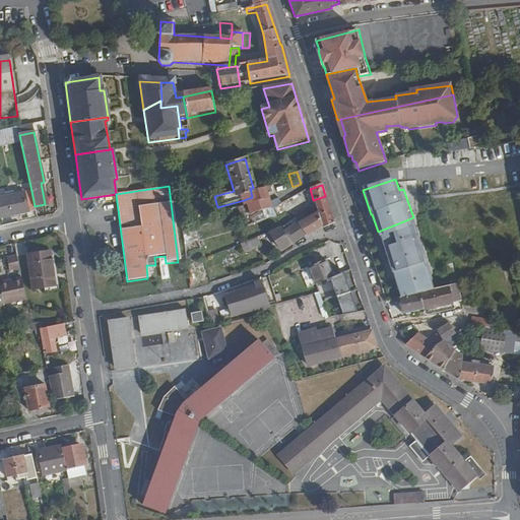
[(271,209),(265,186),(253,188),(250,188),(252,197),(244,200),(248,215),(268,210),(271,209)]
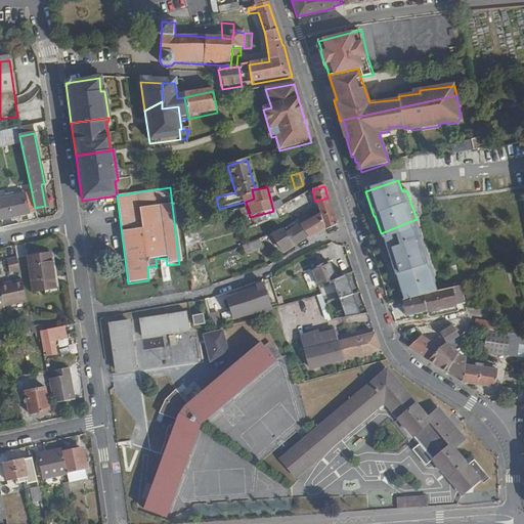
[(35,208),(32,192),(0,200),(0,218),(0,220),(36,213),(35,208)]
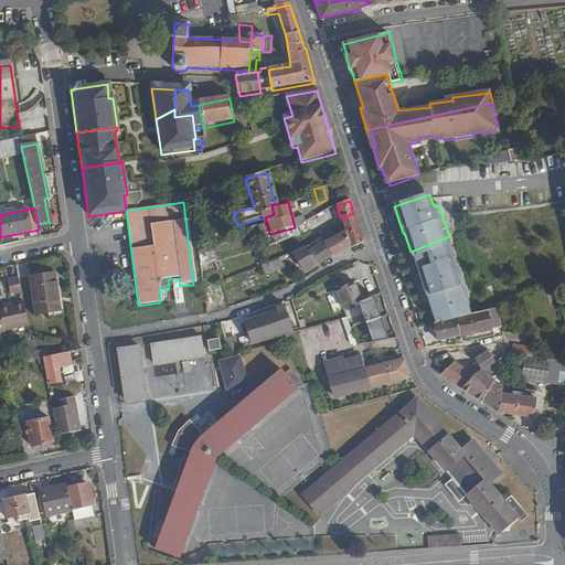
[(322,217),(333,213),(331,208),(319,211),(295,227),(291,228),(294,235),(300,233),(322,217)]
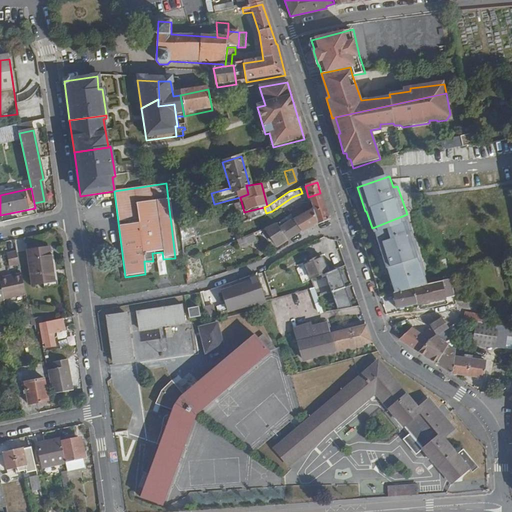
[(328,219),(320,193),(308,197),(312,210),(304,214),(301,211),(292,215),(295,221),(301,230),(314,221),(315,223),(328,219)]
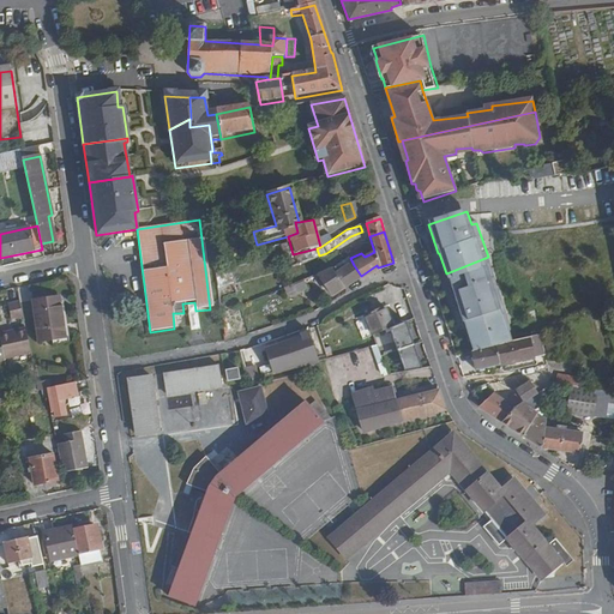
[(516,339),(488,257),(446,274),(449,282),(451,282),(465,325),(467,325),(474,351),(495,344),(516,339)]
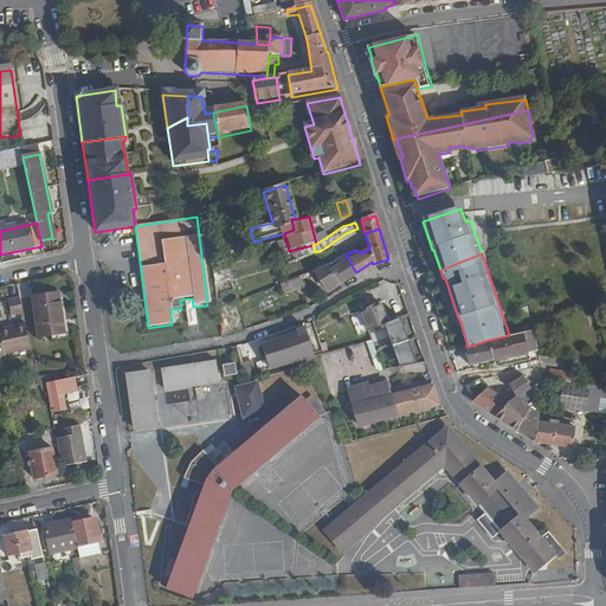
[(356,272),(349,262),(330,271),(327,264),(314,270),(327,291),(356,272)]
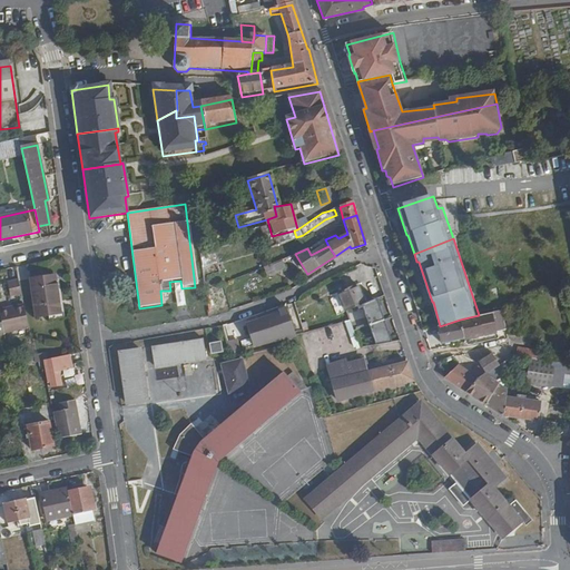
[(282,271),(278,261),(251,273),(254,282),(282,271)]
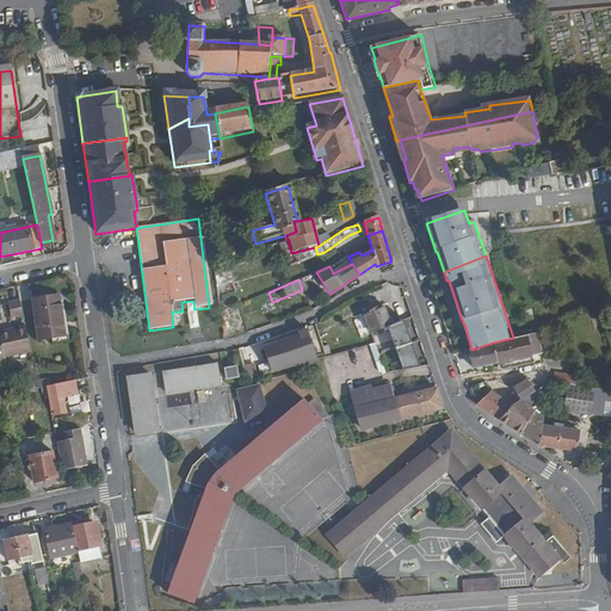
[(65,335),(59,295),(32,298),(38,339),(65,335)]
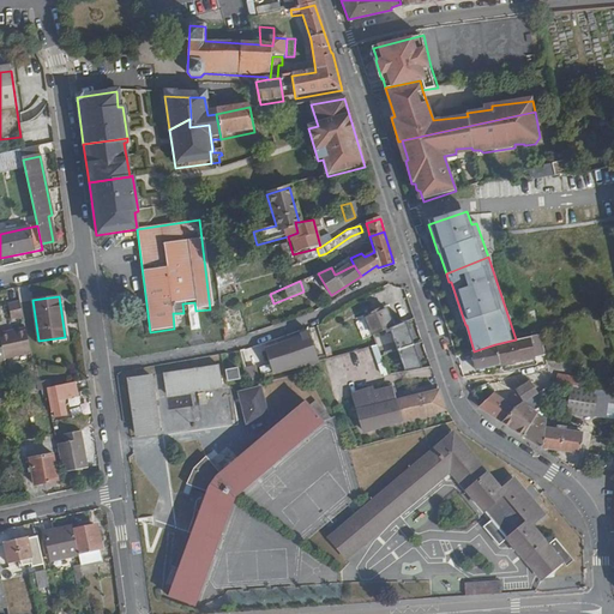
[(24,318),(20,302),(10,305),(12,320),(24,318)]
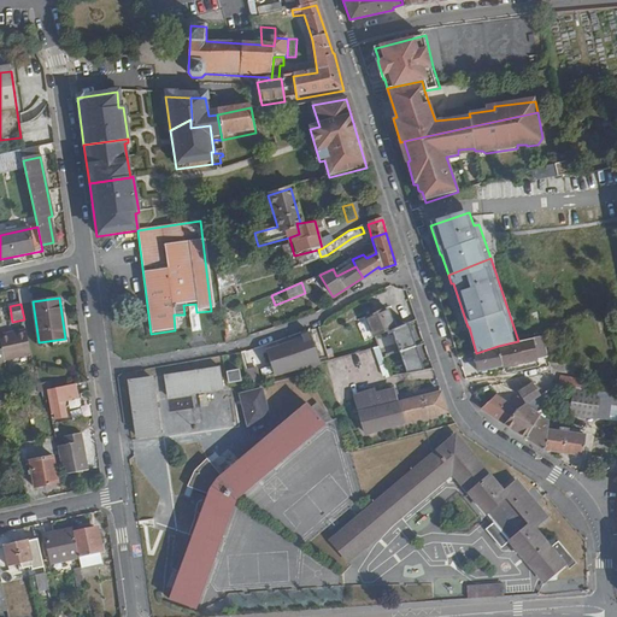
[(394,331),(386,311),(364,319),(372,340),(394,331)]
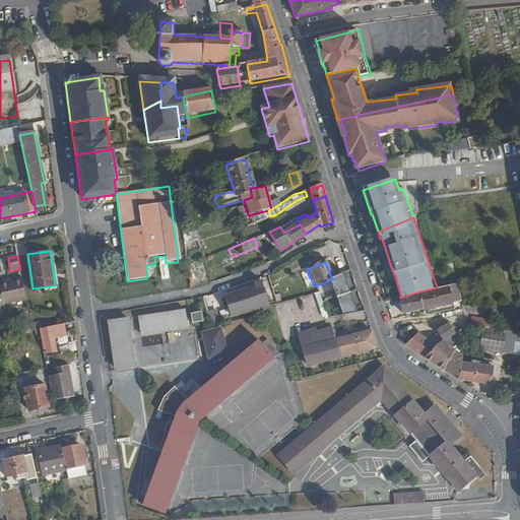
[(27,301),(22,278),(9,281),(9,285),(0,286),(4,306),(27,301)]
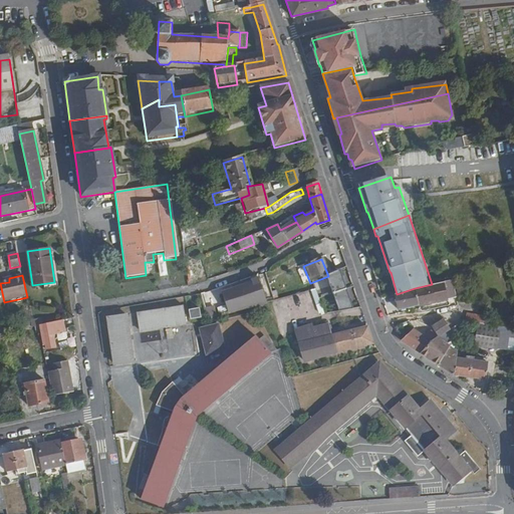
[(266,297),(260,279),(252,281),(253,284),(224,292),(229,311),(308,292),(316,290),(315,286),(266,297)]
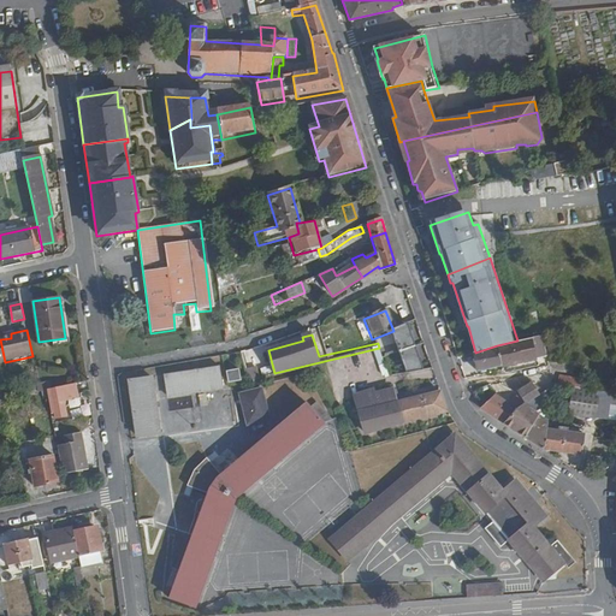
[(548,354),(544,335),(526,339),(529,351),(543,348),(544,354),(548,354)]
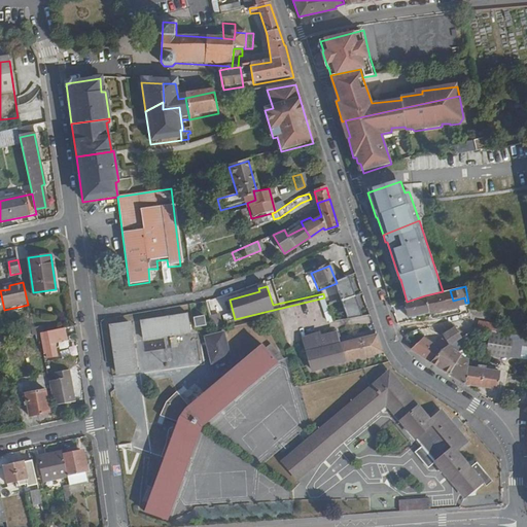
[(455,309),(453,301),(450,290),(444,291),(443,291),(425,295),(430,314),(455,309)]
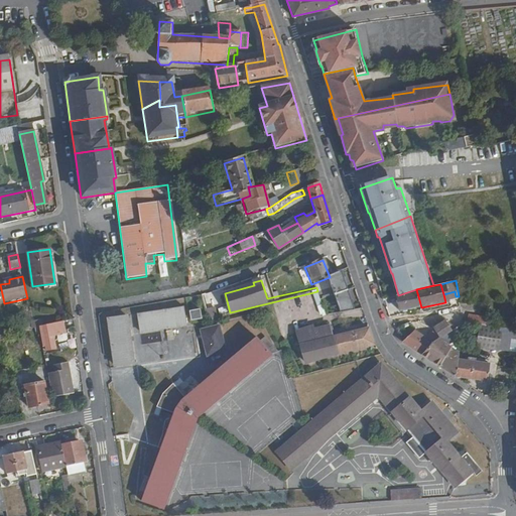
[(352,307),(358,306),(355,287),(350,288),(352,307)]
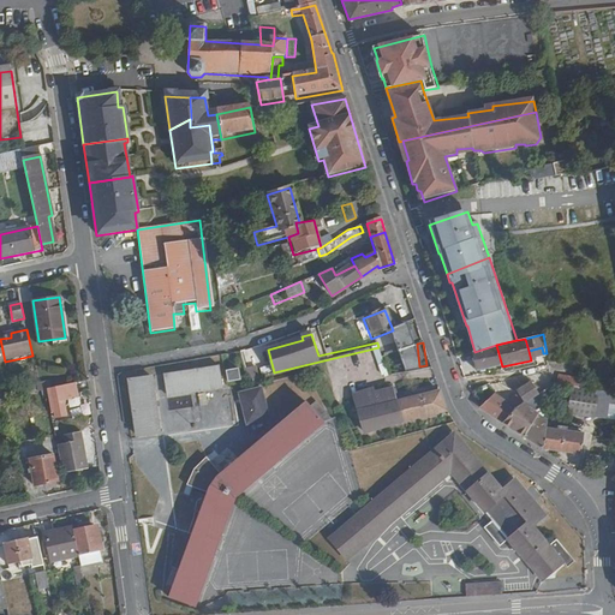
[(502,366),(496,345),(475,352),(473,352),(478,372),(502,366)]
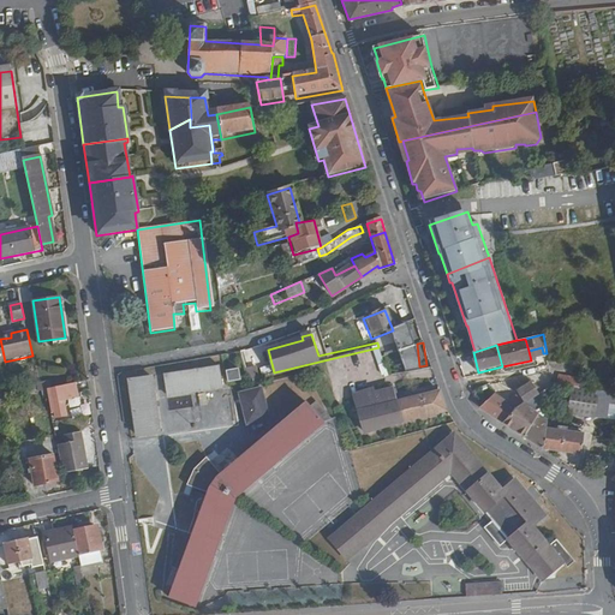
[(381,354),(378,347),(369,350),(371,357),(381,354)]
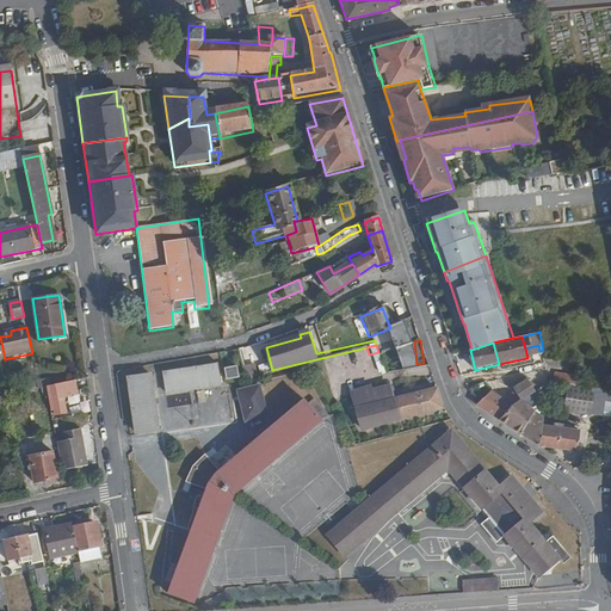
[(539,351),(538,345),(525,349),(528,358),(541,356),(539,351)]
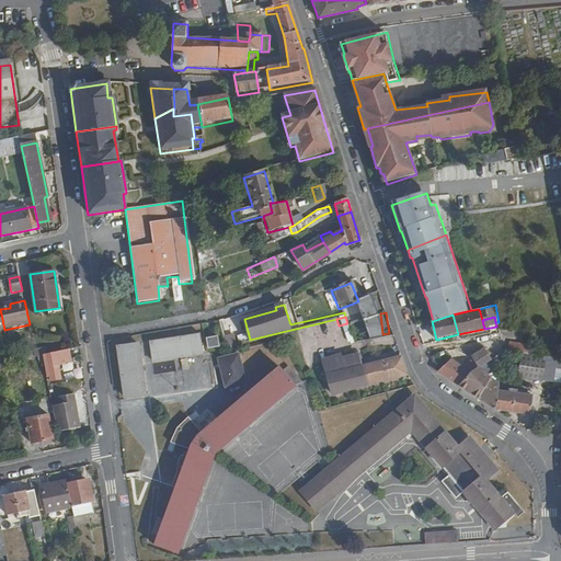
[(363,368),(356,350),(397,342),(395,336),(369,341),(358,343),(354,344),(354,341),(352,334),(351,331),(342,333),(346,351),(343,352),(344,358),(332,362),(334,370),(327,371),(333,397),(373,384),(408,376),(401,357),(363,368)]
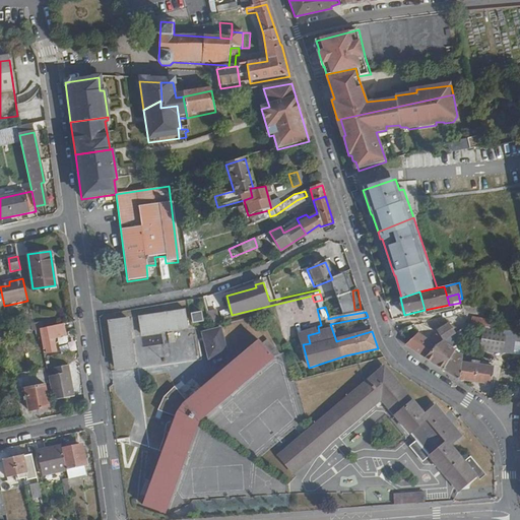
[(210,321),(219,318),(215,308),(207,311),(210,321)]
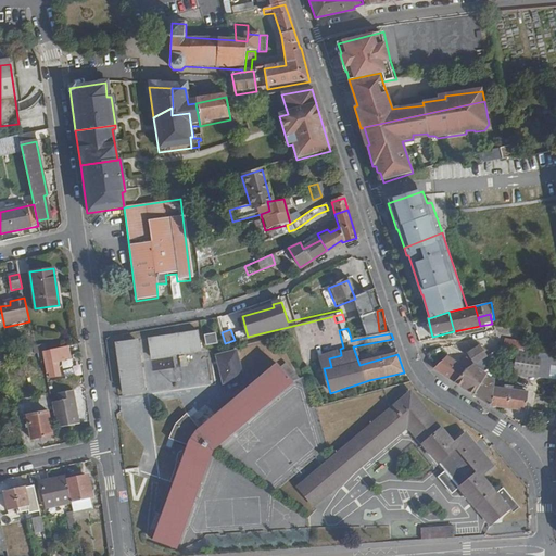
[(366,338),(364,329),(349,331),(351,338),(354,338),(355,340),(366,338)]
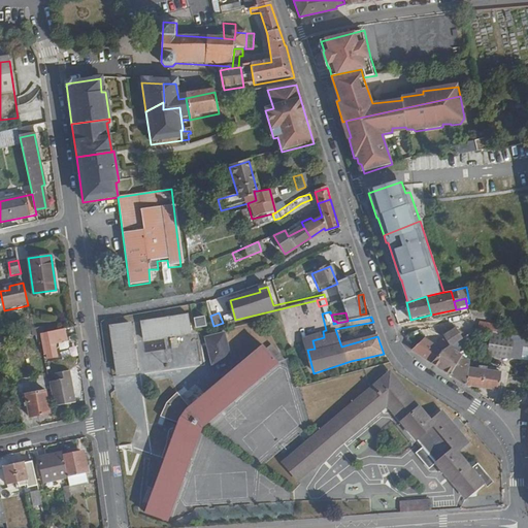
[(190,331),(188,314),(142,322),(145,338),(190,331)]
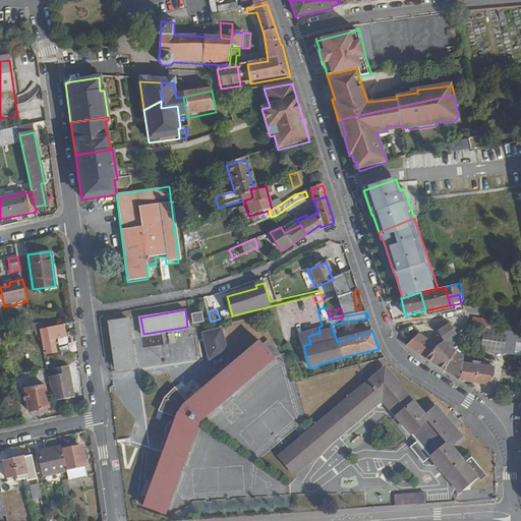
[(205,324),(204,314),(193,316),(195,326),(205,324)]
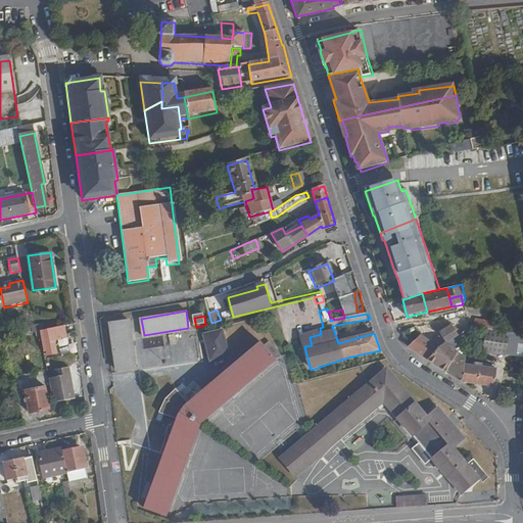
[(135,369),(129,321),(110,323),(116,371),(135,369)]
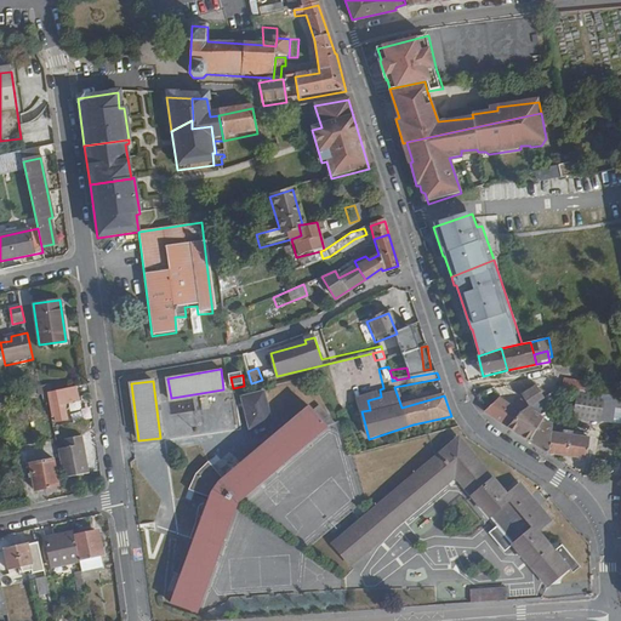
[(587,394),(586,383),(567,381),(565,391),(579,393),(587,394)]
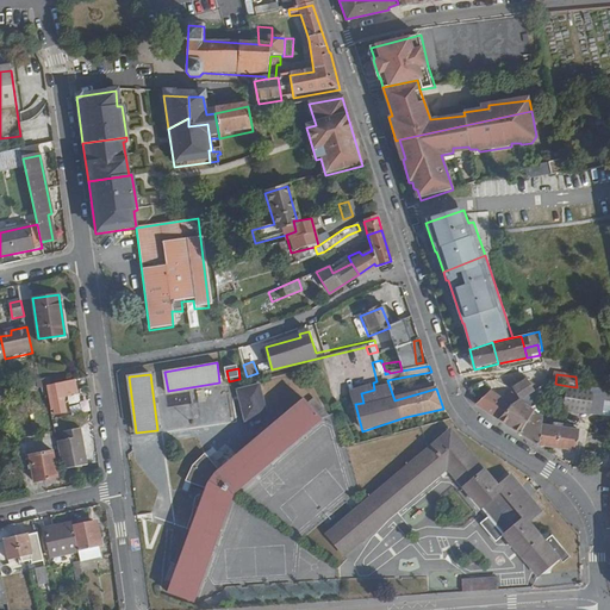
[(64,415),(62,397),(75,396),(74,380),(47,386),(50,409),(54,409),(55,416),(64,415)]
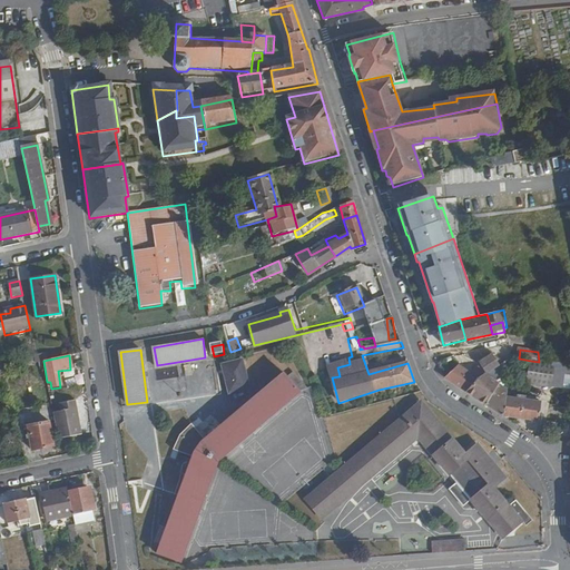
[(500,365),(492,355),(479,362),(487,374),(500,365)]
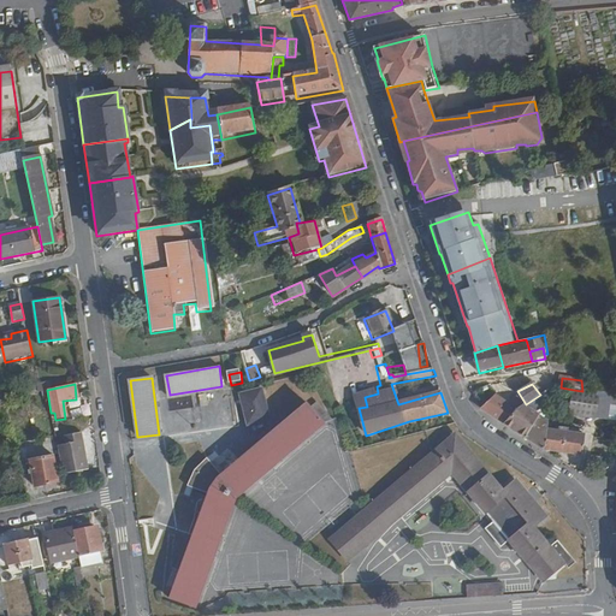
[(585,436),(549,430),(549,421),(534,412),(554,397),(552,386),(540,395),(526,404),(517,409),(502,421),(544,450),(582,456),(585,436)]
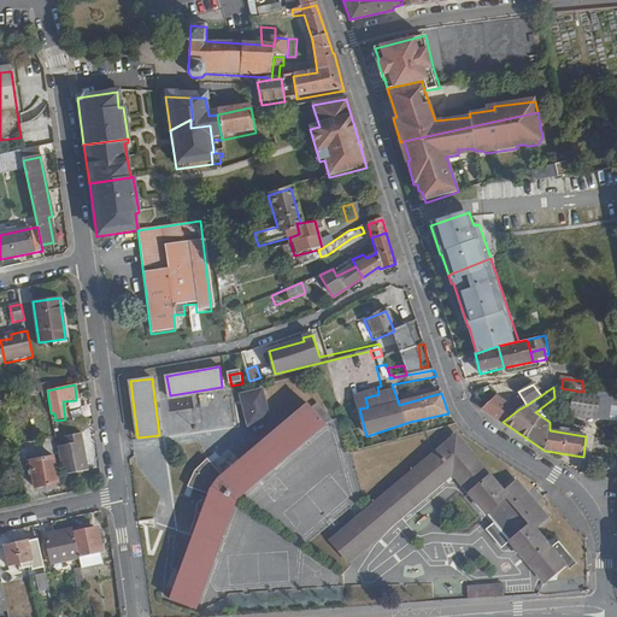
[(266,421),(262,391),(241,394),(246,424),(266,421)]
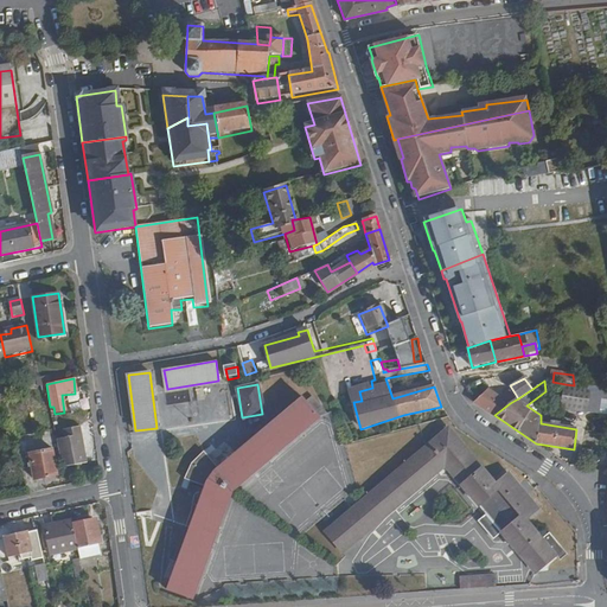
[(589,413),(593,388),(576,385),(574,385),(566,384),(562,408),(589,413)]
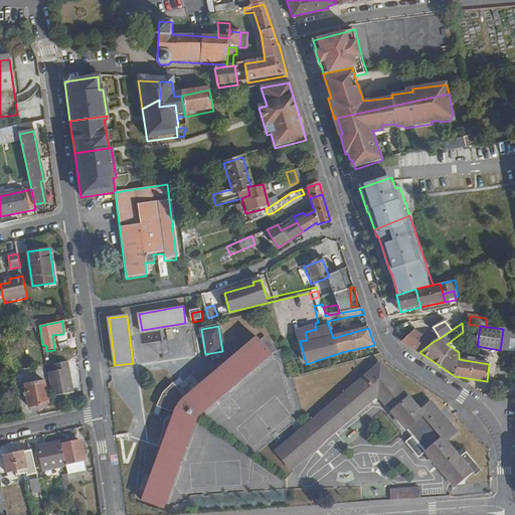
[(433,342),(412,328),(399,338),(419,352),(433,342)]
